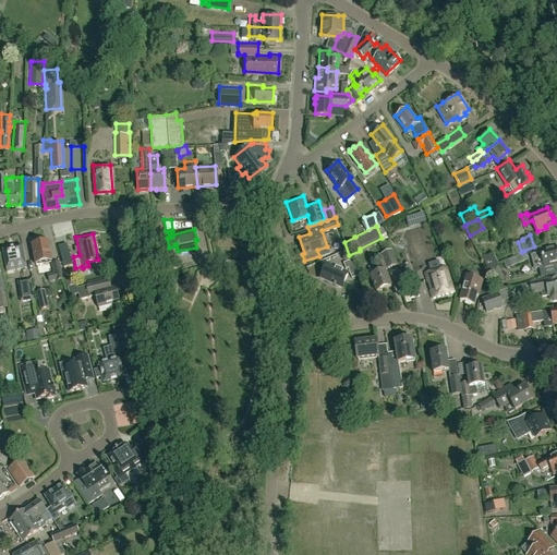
[(41,261),(43,264),(49,263),(48,260),(51,258),(47,240),(32,243),(36,262),(41,261)]
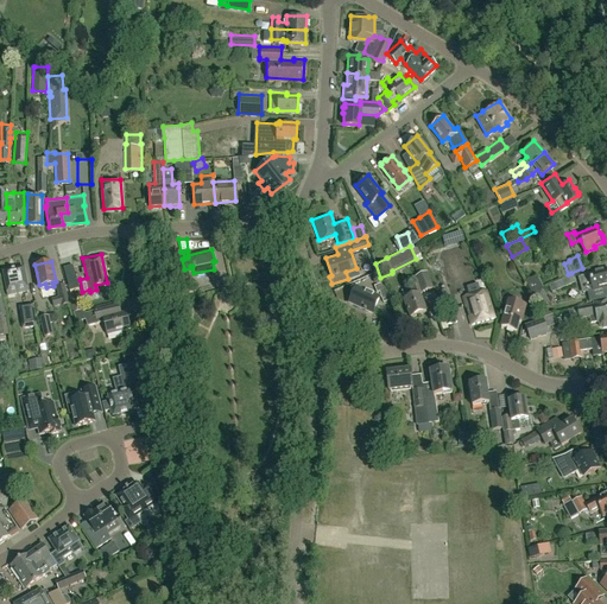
[(27,288),(23,265),(1,268),(6,293),(27,288)]
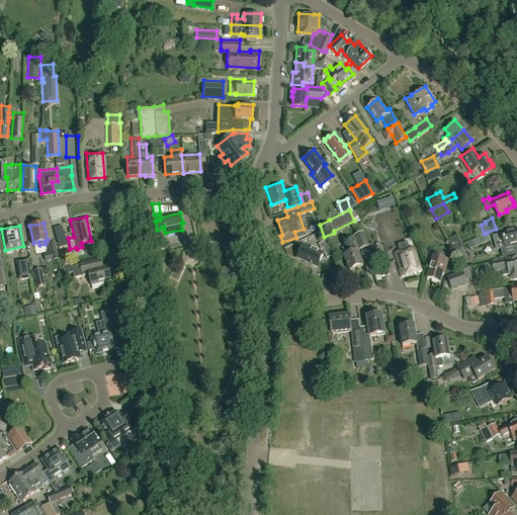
[(516,227),(507,230),(507,228),(500,230),(500,232),(492,234),(496,247),(516,241),(516,227)]
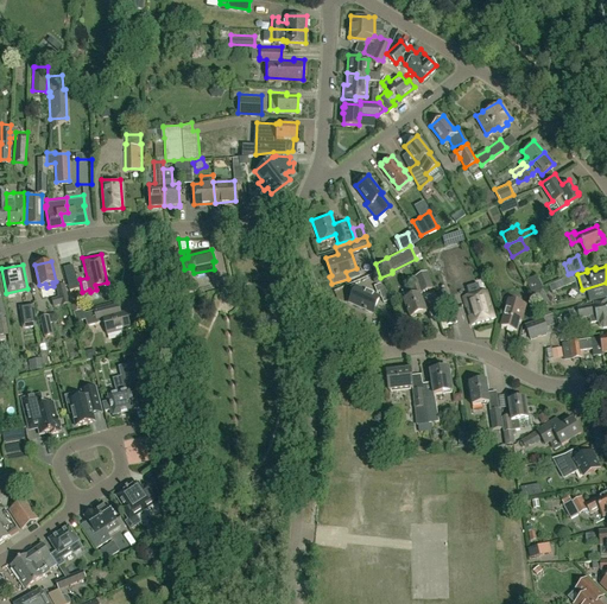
[(421,272),(427,286),(431,285),(425,269),(421,272)]
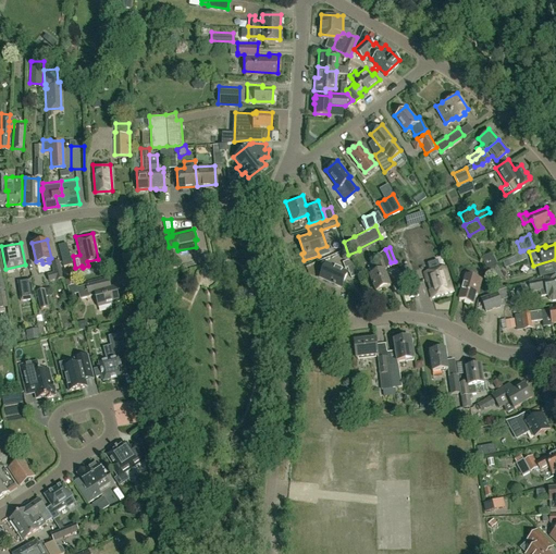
[(385,265),(391,262),(385,249),(380,251),(382,257),(375,260),(379,269),(369,272),(375,288),(390,283),(383,267),(385,266),(385,265)]
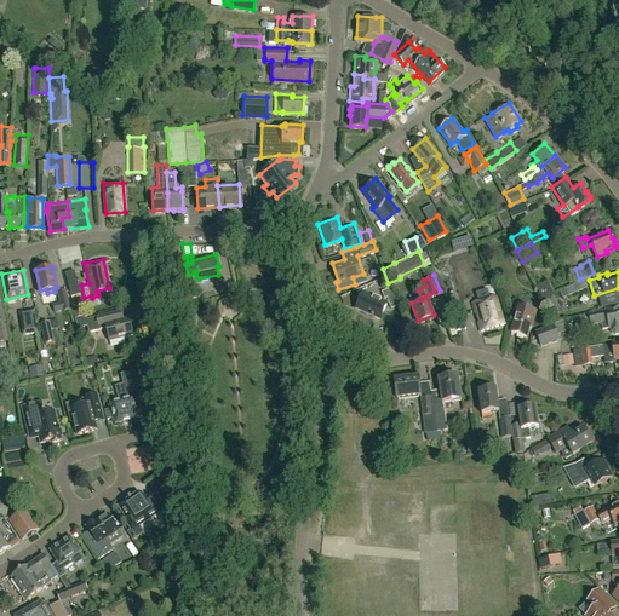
[(540,297),(551,292),(552,291),(546,277),(534,283),(540,297)]
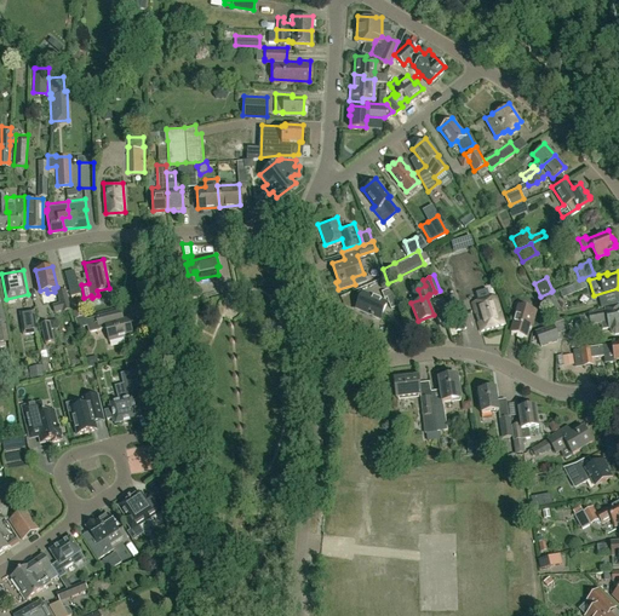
[(585,285),(582,278),(559,288),(562,295),(585,285)]
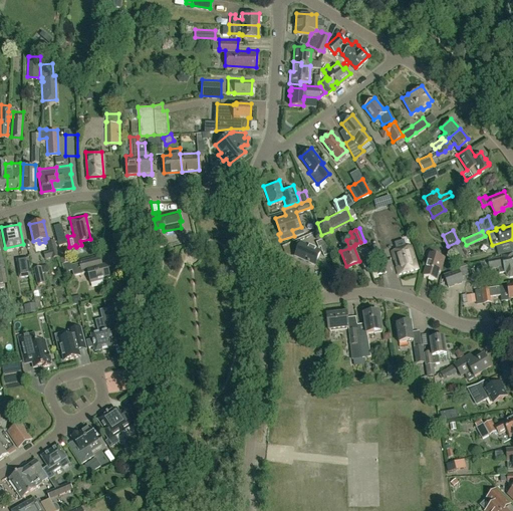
[(154,247),(166,245),(163,233),(151,236),(154,247)]
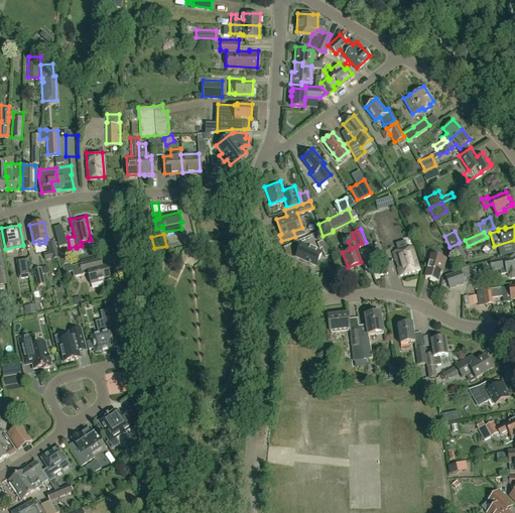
[(330,253),(325,238),(316,241),(318,246),(322,245),(325,254),(330,253)]
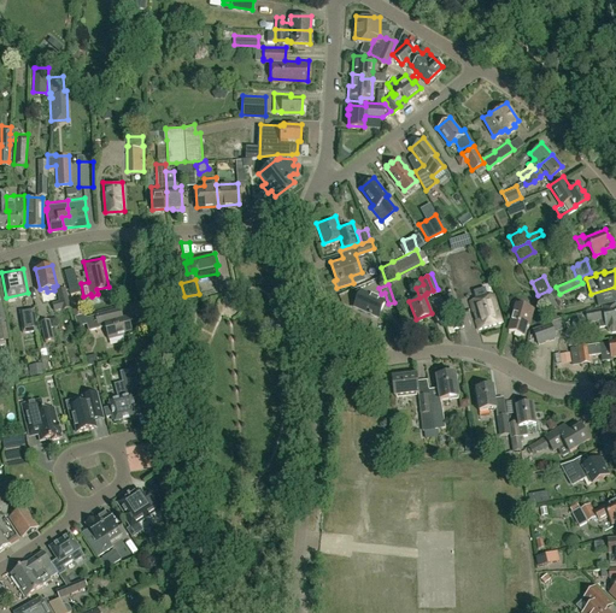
[(62,307),(69,305),(64,288),(57,290),(59,299),(52,301),(54,308),(62,306),(62,307)]
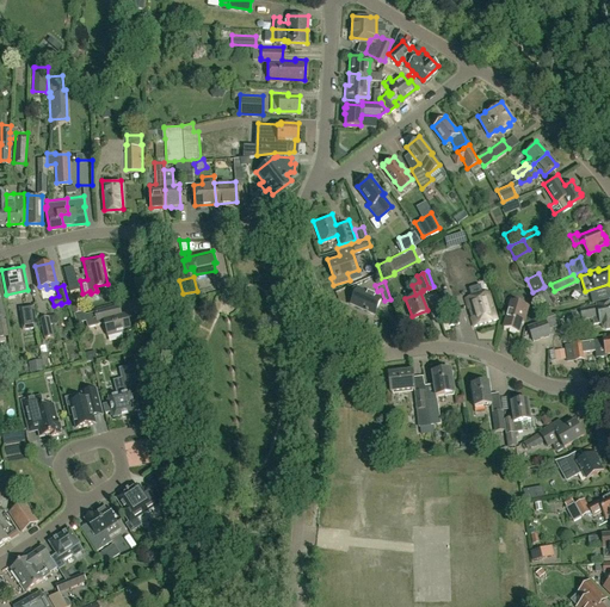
[(374,311),(381,296),(358,285),(351,301),(374,311)]
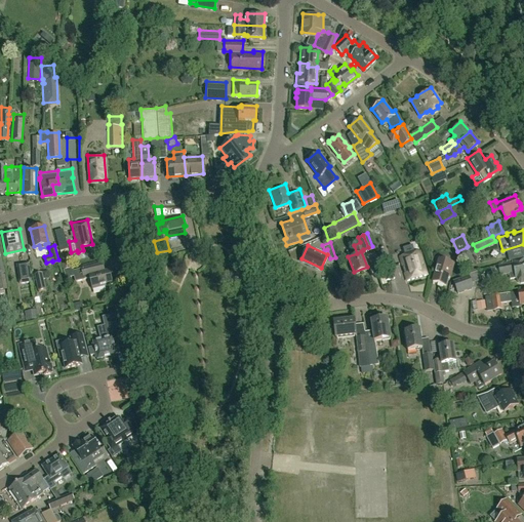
[(467,247),(457,251),(462,261),(464,259),(465,263),(473,258),(467,247)]
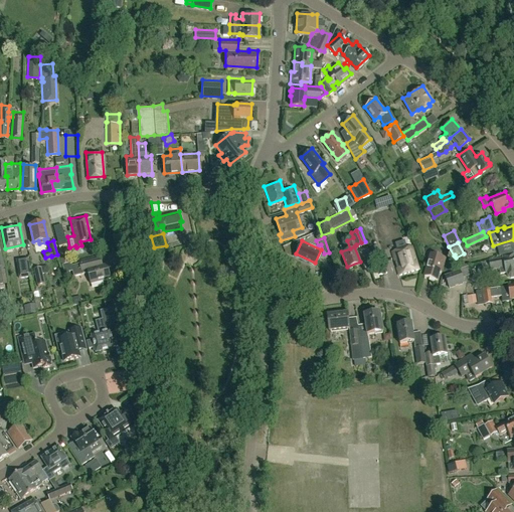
[(376,243),(370,245),(373,258),(378,273),(386,271),(382,259),(381,259),(376,243)]
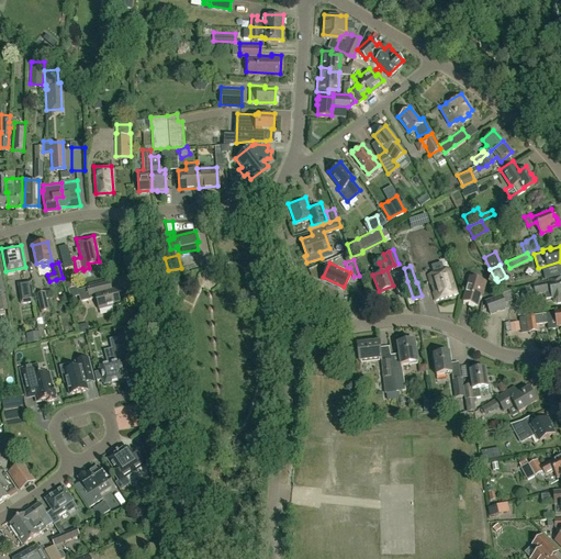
[(433,271),(428,272),(436,298),(455,291),(448,267),(442,268),(433,271)]
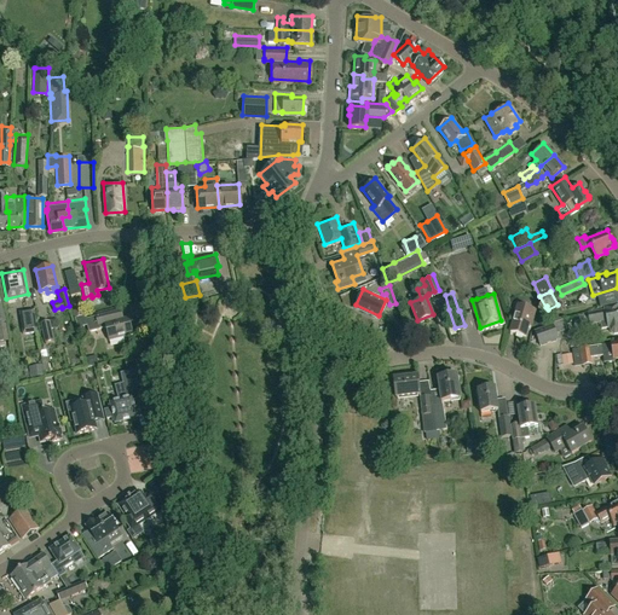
[(530,320),(533,307),(517,302),(508,330),(524,334),(527,319),(530,320)]
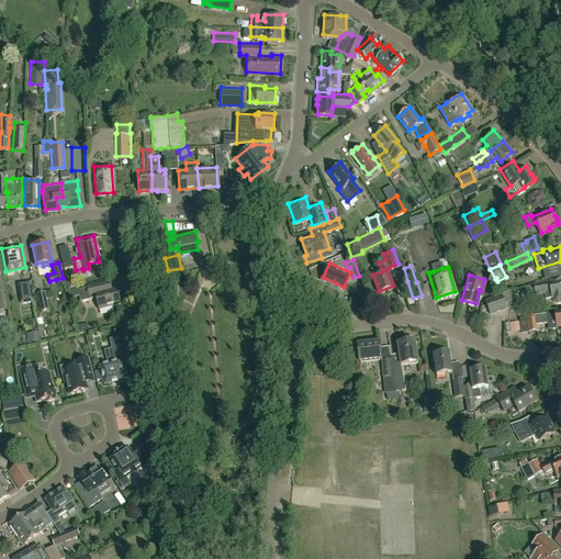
[(560,277),(560,278),(560,275),(548,277),(548,280),(533,282),(535,292),(543,290),(546,297),(552,295),(553,299),(557,301),(560,301),(560,299),(560,277)]
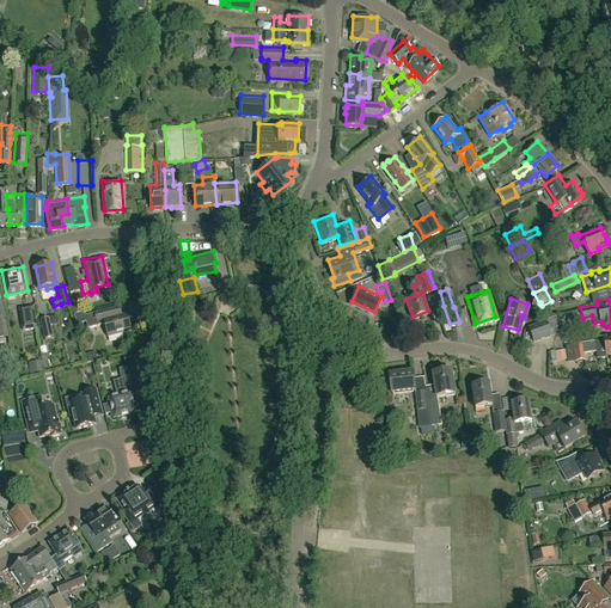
[(22,327),(36,325),(32,302),(18,305),(22,327)]
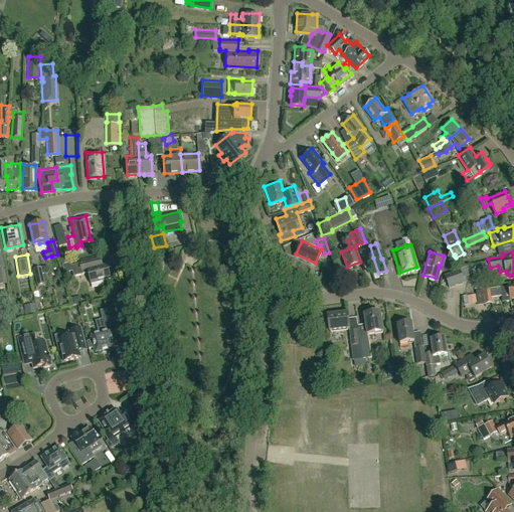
[(67,262),(63,263),(65,271),(72,269),(73,275),(88,271),(91,282),(110,277),(106,263),(102,264),(100,257),(70,264),(70,262),(67,262)]
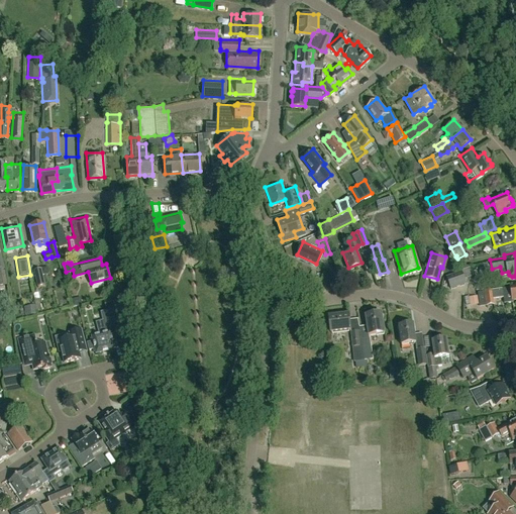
[(36,285),(44,283),(40,267),(33,268),(36,285)]
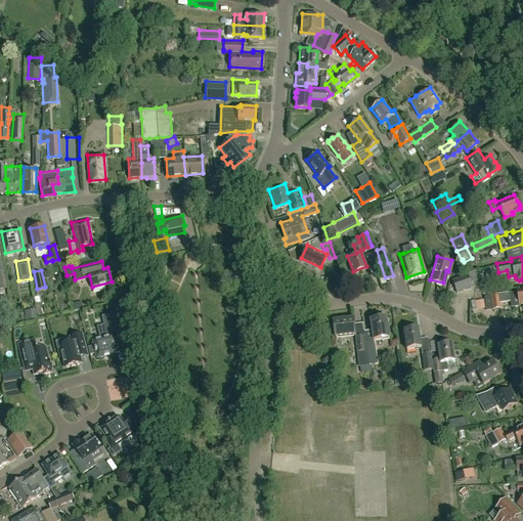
[(455,290),(471,285),(467,272),(451,277),(455,290)]
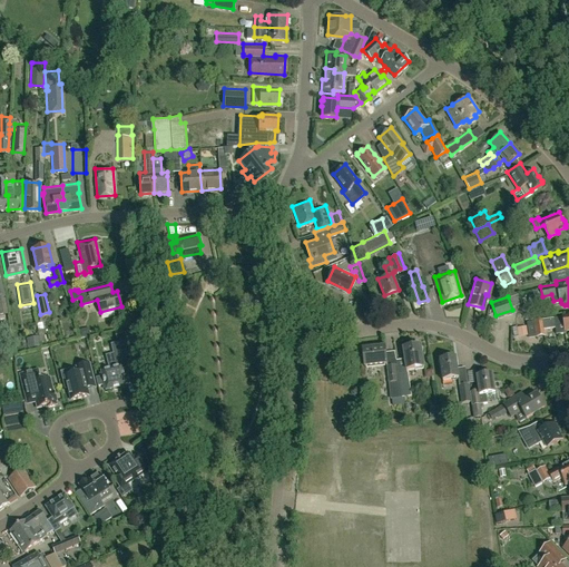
[(562,315),(533,319),(536,334),(545,333),(543,328),(555,326),(556,332),(565,330),(565,329),(568,328),(568,312),(562,313),(562,315)]
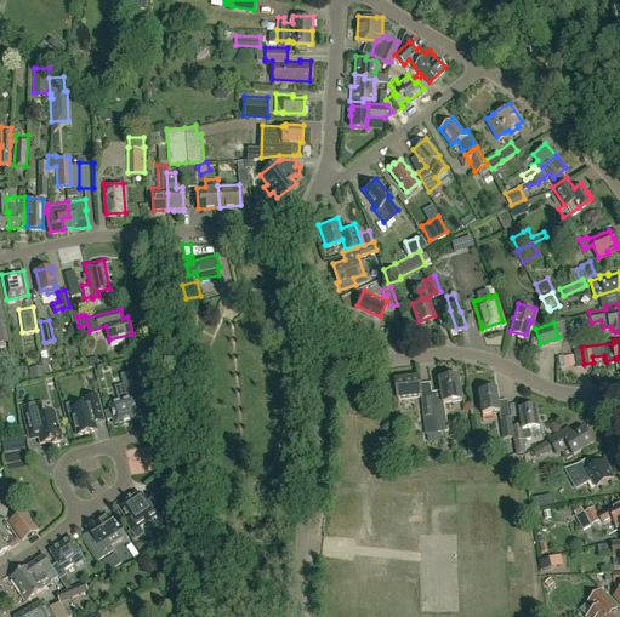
[(539,358),(539,343),(521,344),(521,359),(539,358)]
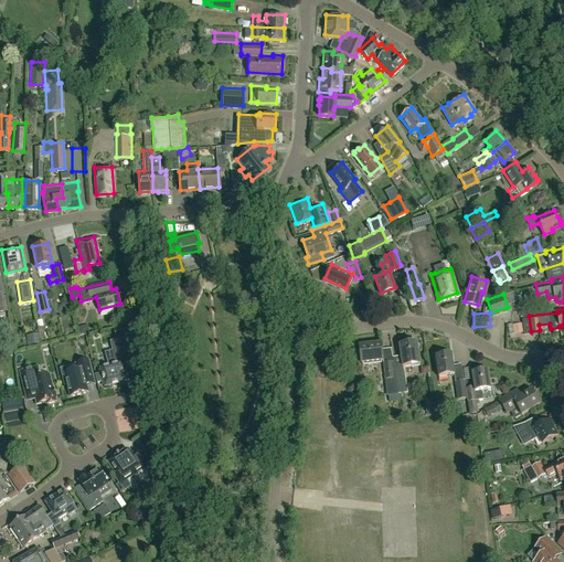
[(523,321),(513,324),(515,335),(527,332),(523,321)]
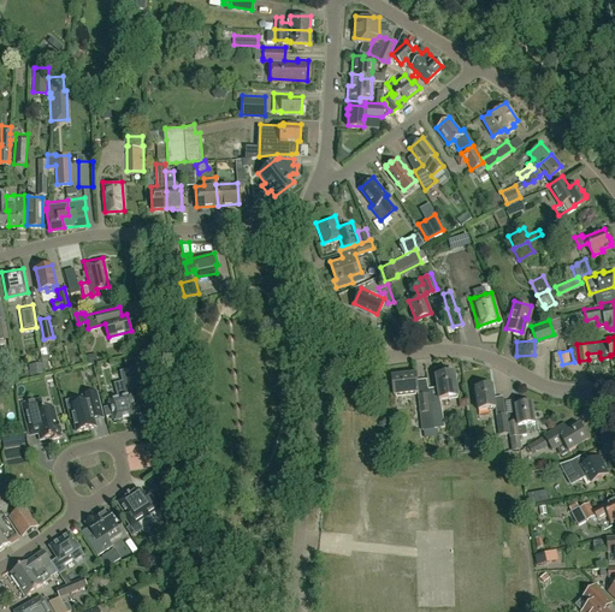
[(134,355),(134,352),(123,355),(125,363),(135,361),(134,355)]
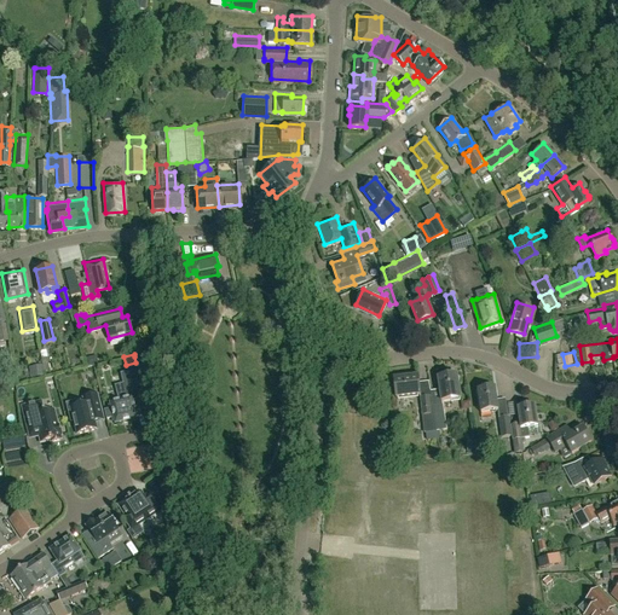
[(44,372),(42,369),(41,361),(28,364),(29,375),(44,372)]
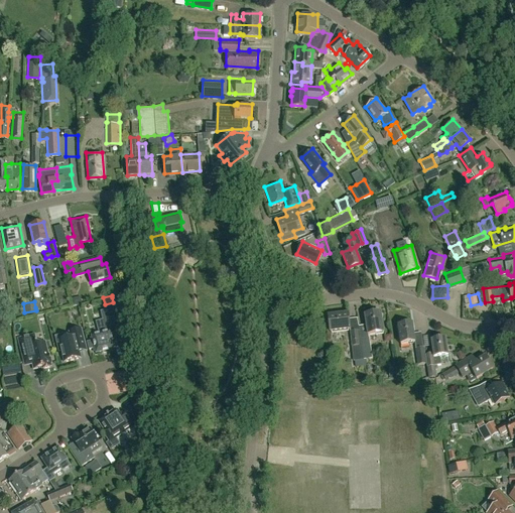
[(109,330),(118,328),(114,306),(100,309),(105,327),(98,329),(99,332),(91,334),(91,337),(90,337),(91,340),(86,341),(88,347),(93,346),(93,350),(95,349),(95,352),(114,347),(109,330)]
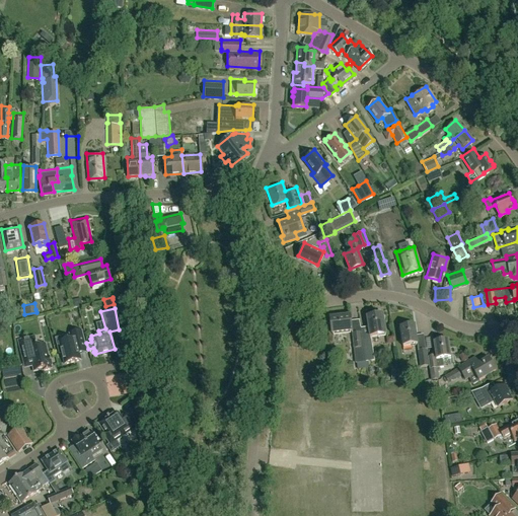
[(366,315),(368,324),(369,336),(370,335),(385,333),(382,312),(366,315)]
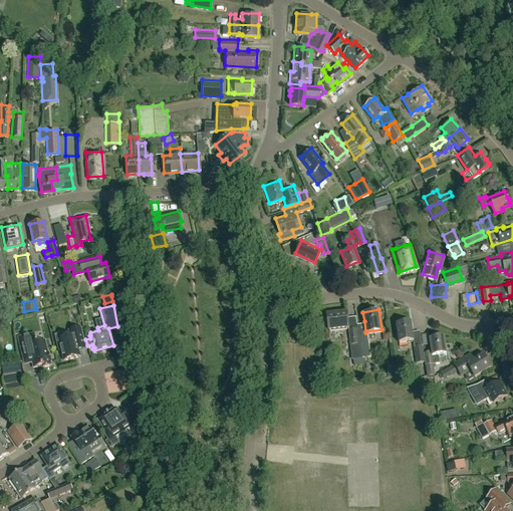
[(327,328),(347,326),(346,310),(326,312),(327,328)]
